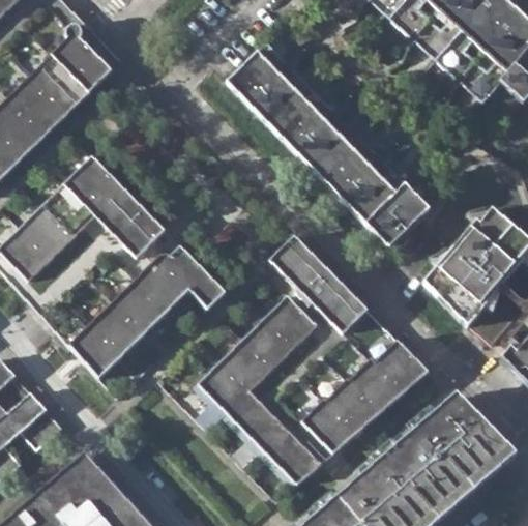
[(0,0),(0,179),(113,68),(99,55),(110,45),(88,23),(78,33),(51,5),(56,0),(0,0)]
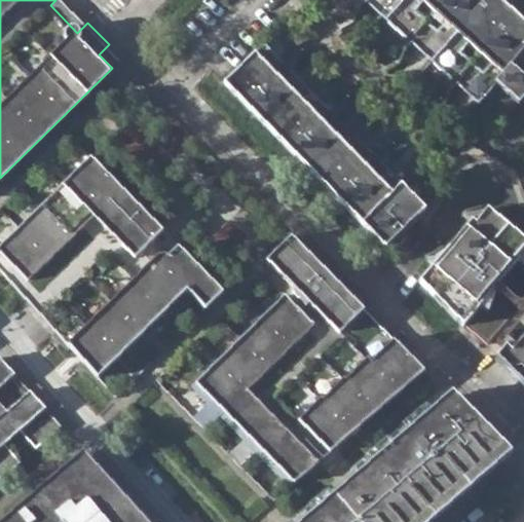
[(87,23),(65,0),(55,0),(50,5),(77,33),(87,23)]
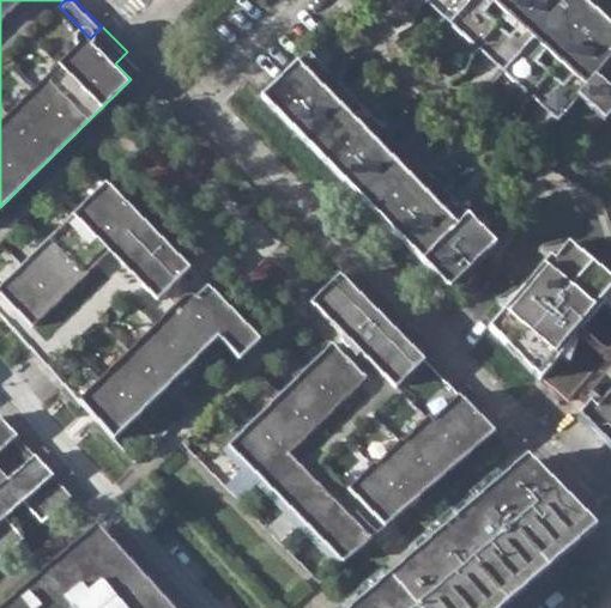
[(610,18),(590,0),(430,0),(560,116),(567,108),(593,132),(610,111),(610,18)]
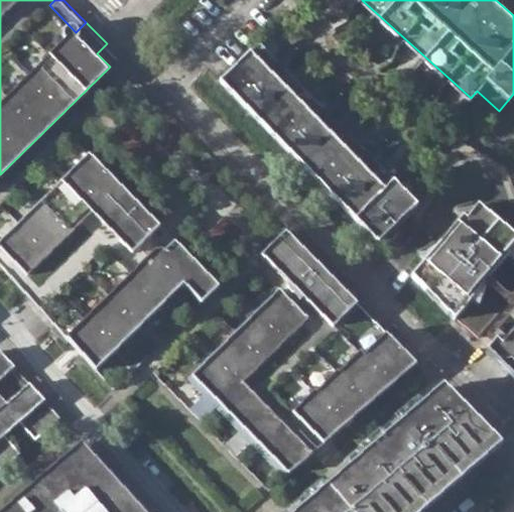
[(342,201),(380,239),(419,201),(260,39),(222,78),(342,201)]
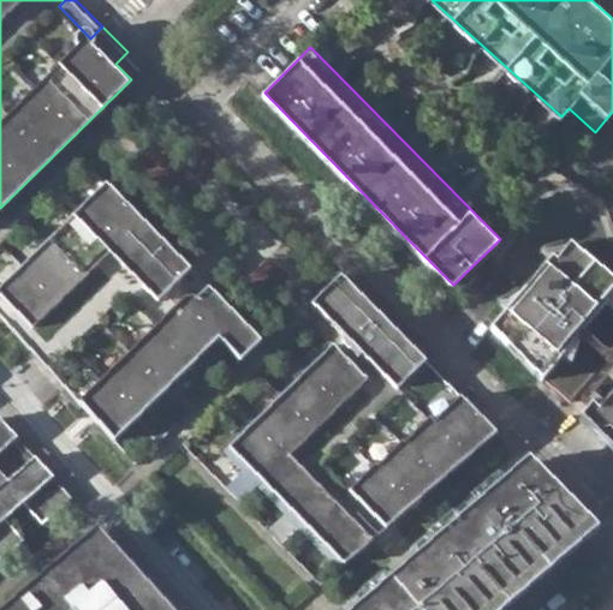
[(9,276),(0,283),(0,291),(19,311),(9,322),(16,329),(118,435),(153,401),(221,335),(243,357),(263,338),(212,283),(203,291),(191,303),(173,285),(192,265),(108,179),(87,199),(57,229),(30,255),(9,276)]
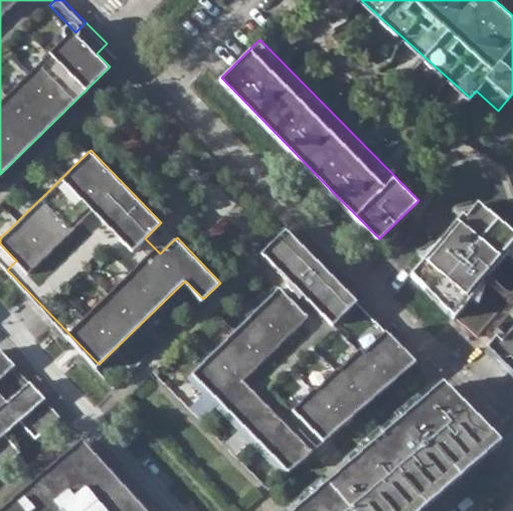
[(462,214),(412,273),(455,316),(457,314),(459,316),(480,333),(505,304),(482,284),(508,253),(510,251),(507,248),(512,242),(512,229),(480,201),(476,205),(468,214),(464,211),(462,214)]
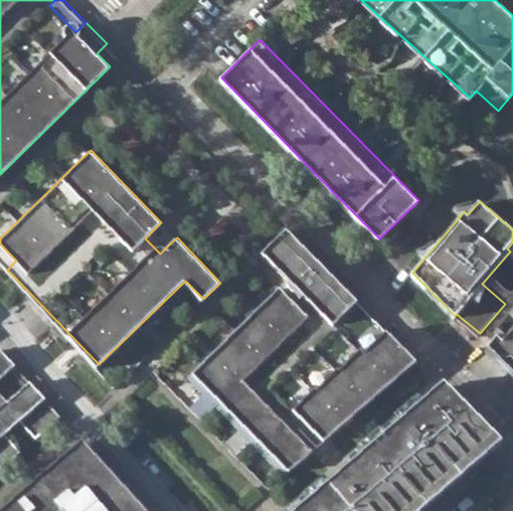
[(468,214),(476,205),(472,202),(456,208),(462,214),(464,211),(468,214)]
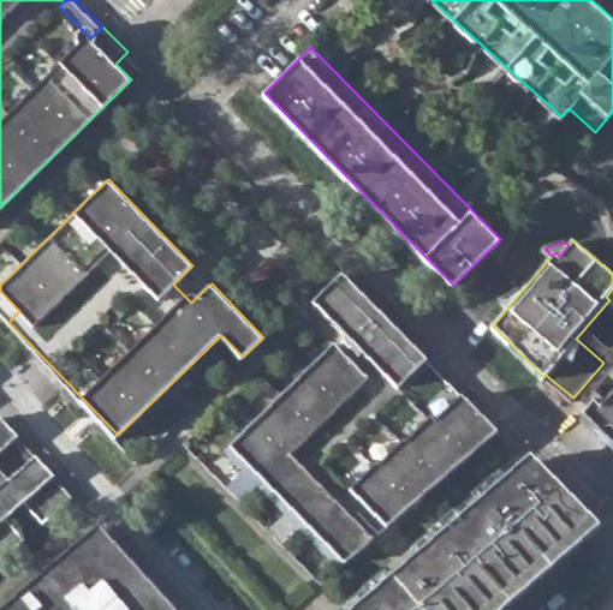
[(319,545),(343,572),(494,428),(356,282),(345,270),(314,299),(346,334),(334,344),(309,366),(279,395),(249,423),(225,444),(287,512),(319,545)]
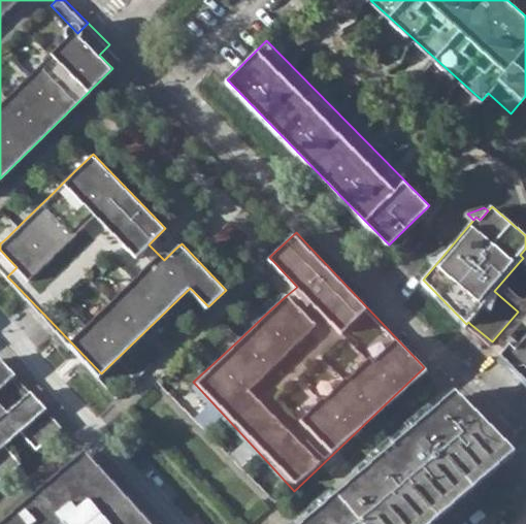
[(525,325),(499,357),(510,368),(525,384),(525,325)]
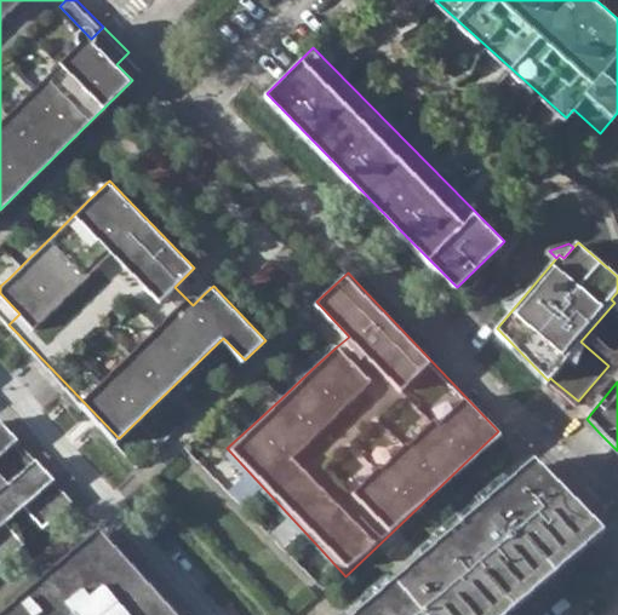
[(0,556),(4,561),(27,540),(9,518),(27,503),(45,524),(75,498),(39,458),(13,480),(0,464),(0,454),(19,437),(1,417),(0,418),(0,556)]
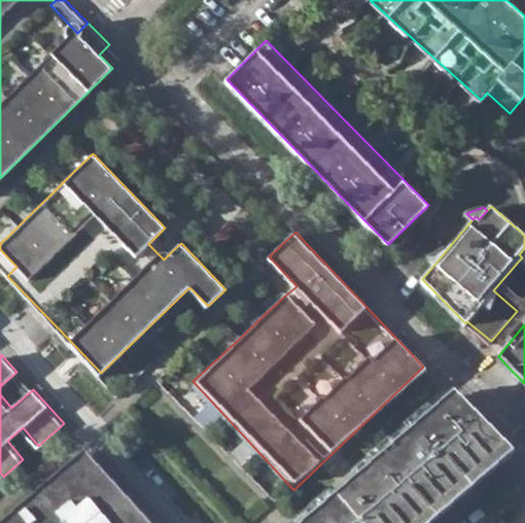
[(452,390),(301,522),(429,522),(471,487),(509,454),(456,395),(452,390)]
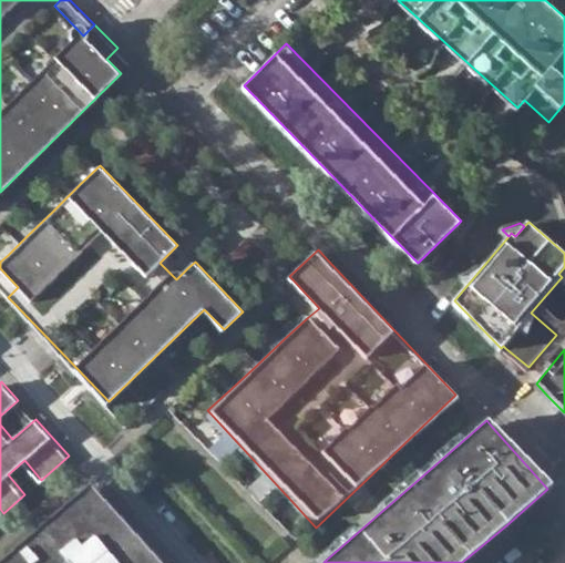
[(92,481),(0,560),(0,562),(21,562),(82,511),(113,548),(135,529),(92,481)]
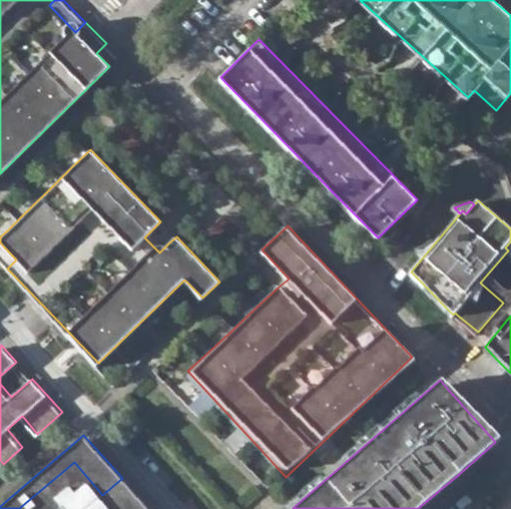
[(150,508),(122,478),(102,495),(74,462),(19,508),(150,508)]
